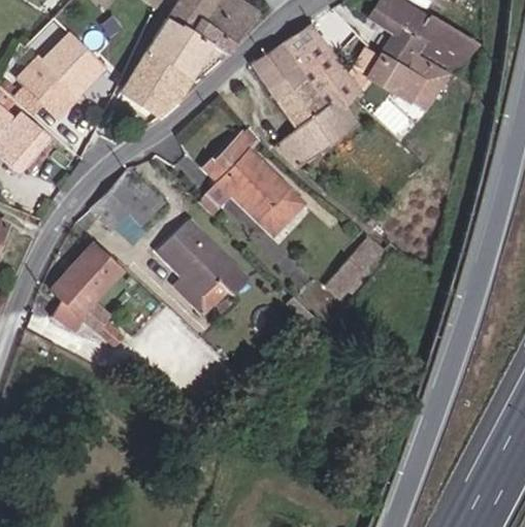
[(240,0),(177,0),(167,17),(189,31),(199,15),(235,42),(251,25),(261,12),(240,0)]
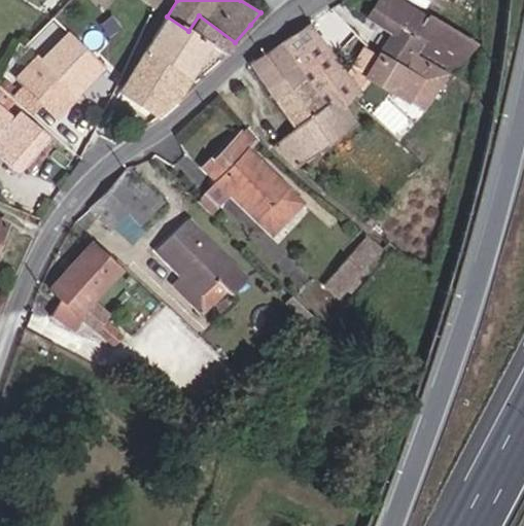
[(426,13),(399,0),(379,0),(371,13),(395,33),(402,23),(425,39),(418,53),(451,72),(477,44),(424,15),(426,13)]
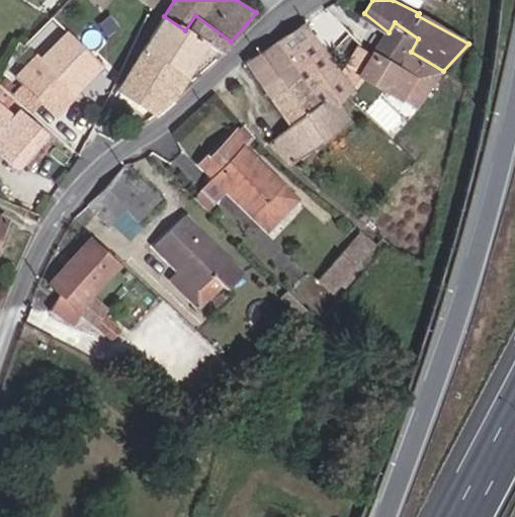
[(144,49),(186,76),(207,42),(223,52),(231,41),(195,15),(185,30),(164,16),(144,49)]
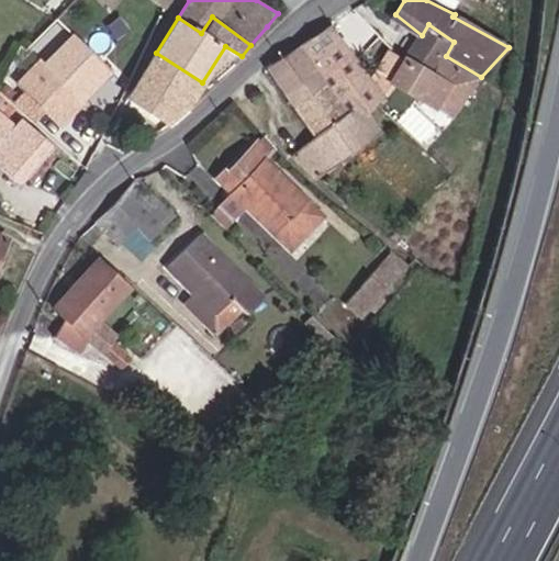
[(331,24),(299,47),(346,112),(351,109),(366,114),(368,112),(376,101),(382,92),(370,77),(331,24)]
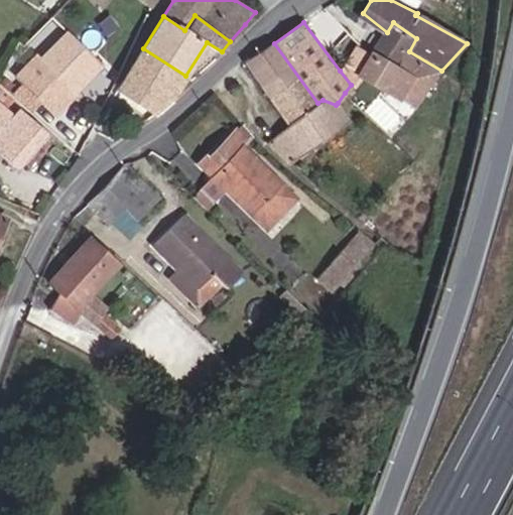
[(416,38),(393,22),(387,32),(372,54),(395,72),(405,57),(409,51),(416,38)]
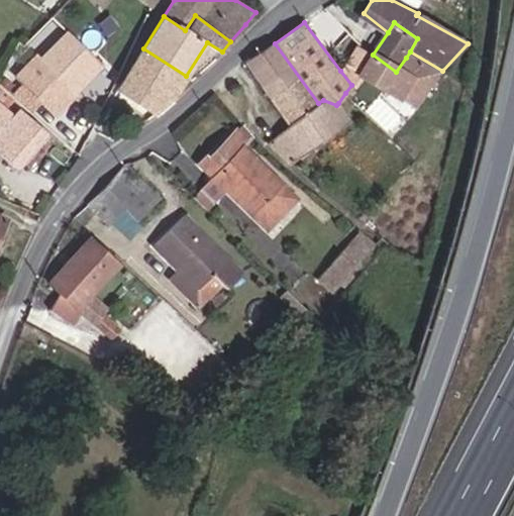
[(99,60),(71,33),(42,62),(36,56),(21,71),(58,108),(77,89),(74,85),(99,60)]
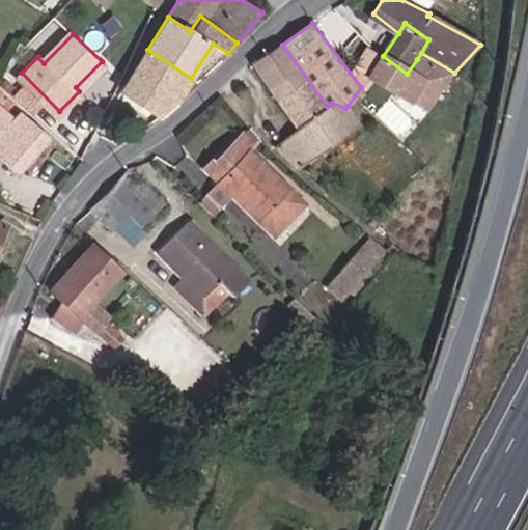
[(282,45),(253,63),(268,87),(298,129),(327,106),(282,45)]
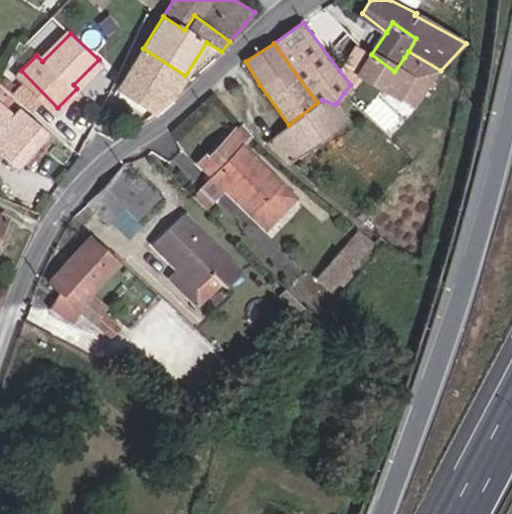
[(356,44),(339,70),(350,84),(359,72),(370,54),(356,44)]
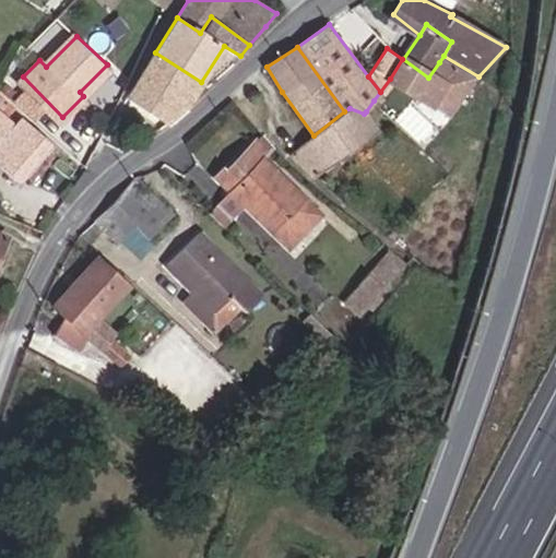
[(187,106),(201,82),(155,52),(127,96),(167,126),(187,106)]
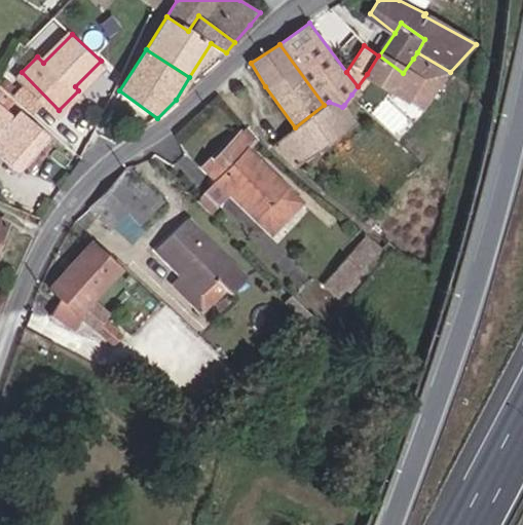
[(351,95),(344,105),(358,120),(367,110),(351,95)]
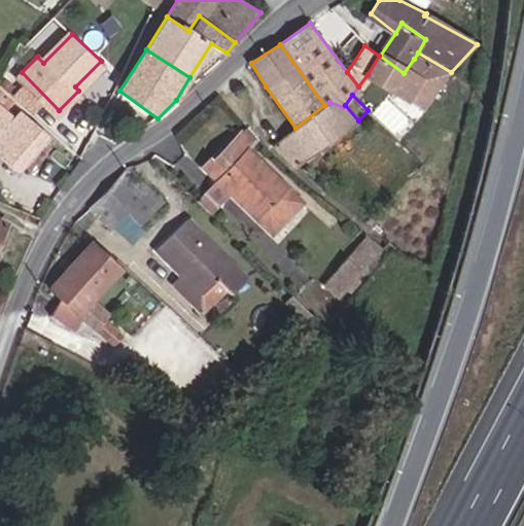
[(329,102),(324,105),(295,128),(275,144),(298,166),(358,120),(345,105),(343,107),(329,102)]
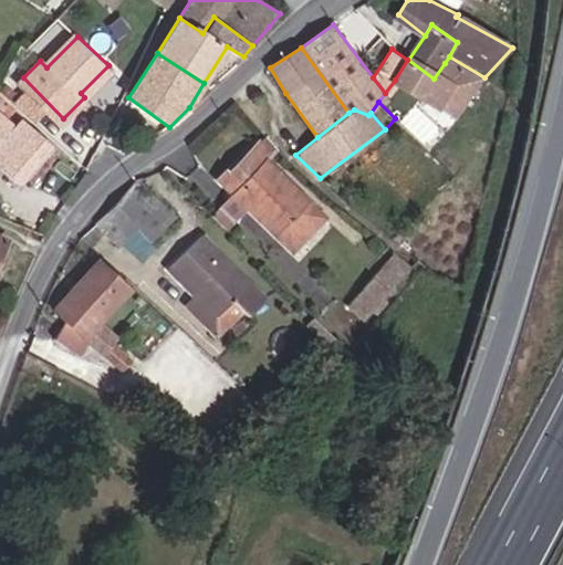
[(17,127),(0,113),(0,166),(19,182),(52,146),(23,119),(17,127)]
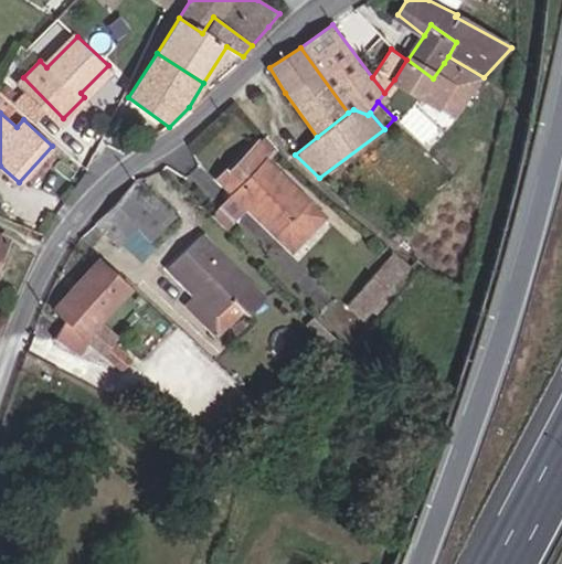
[(253,150),(266,163),(278,151),(266,137),(253,150)]
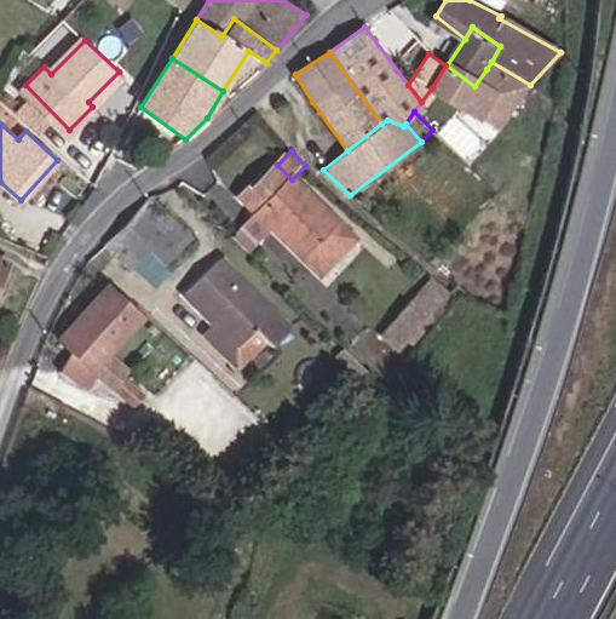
[(292,179),(277,165),(253,189),(239,176),(229,187),(265,221),(272,228),(321,274),(353,240),(292,179)]
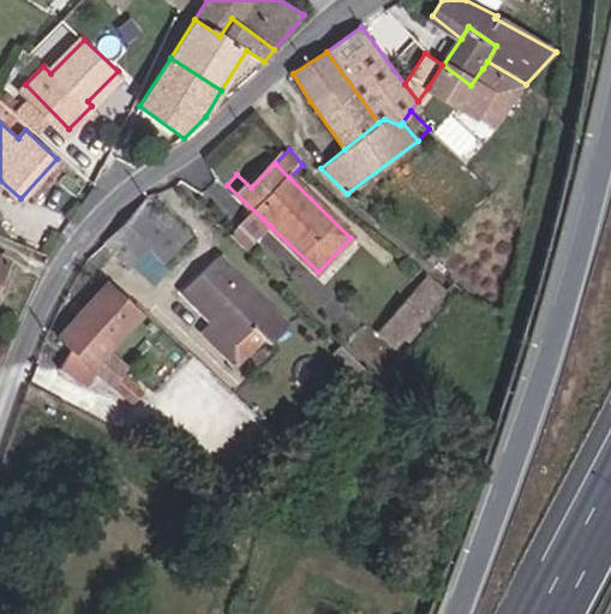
[(150,194),(103,242),(127,264),(148,248),(163,263),(192,234),(150,194)]
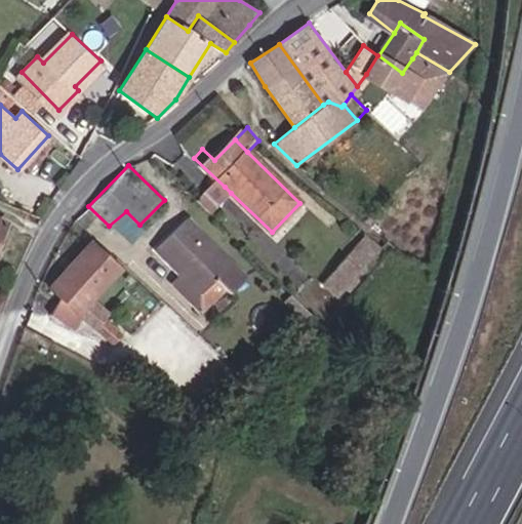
[(225,187),(216,178),(201,194),(216,208),(231,193),(225,187)]
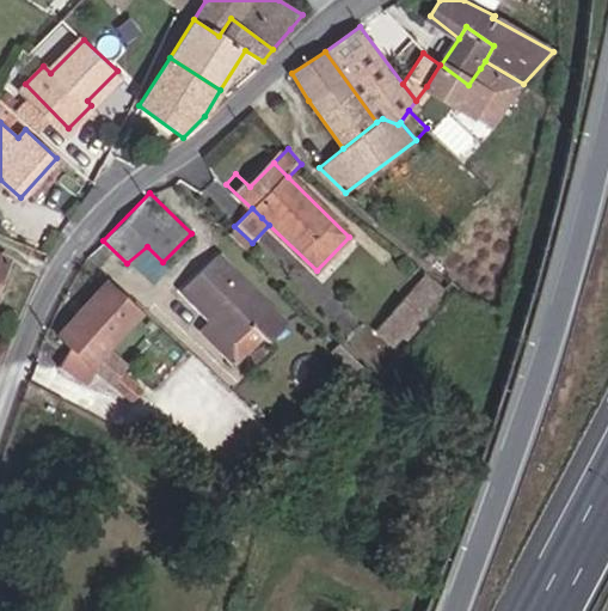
[(286,325),(217,255),(183,288),(210,318),(234,342),(252,325),(262,335),(268,342),(286,325)]
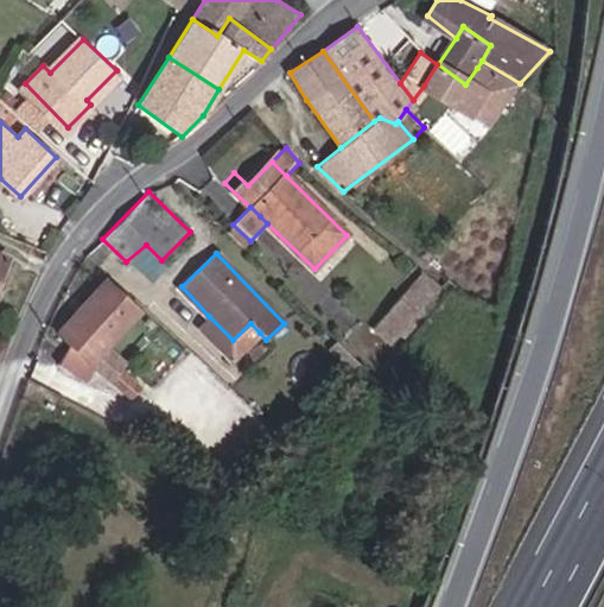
[(376,328),(392,342),(442,284),(425,271),(376,328)]
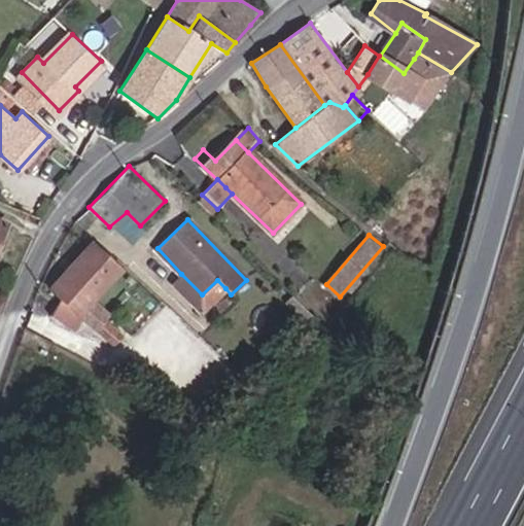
[(120,270),(93,243),(51,287),(59,295),(50,313),(79,332),(88,323),(114,344),(123,332),(89,305),(120,270)]
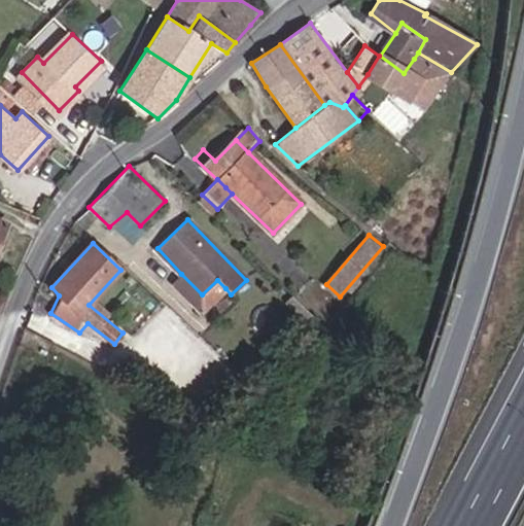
[(202,312),(225,288),(217,280),(202,294),(181,274),(173,282),(202,312)]
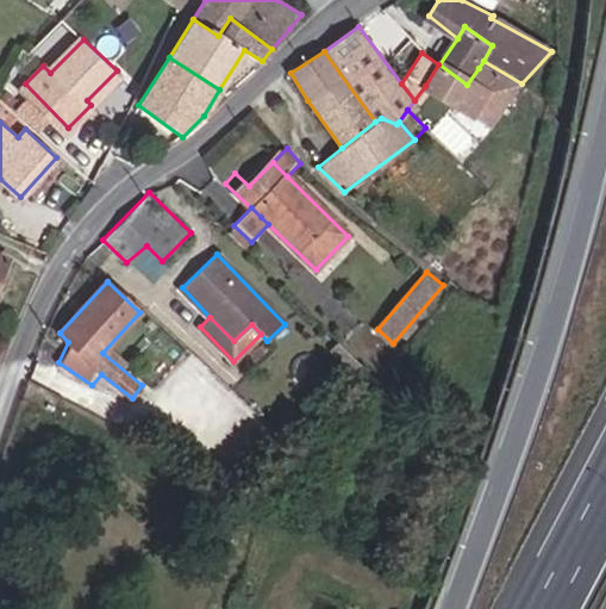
[(337,377),(345,368),(351,374),(353,373),(343,364),(333,373),(337,377)]
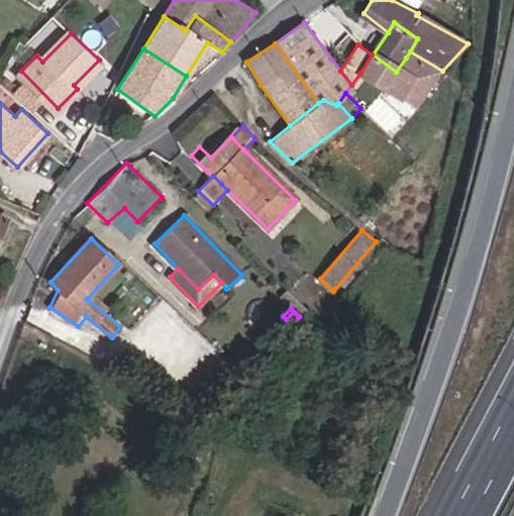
[(291,324),(298,317),(293,312),(286,319),(291,324)]
